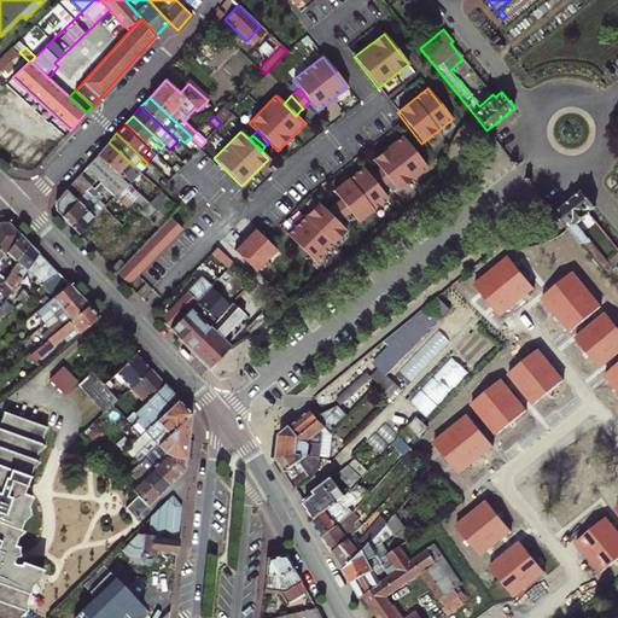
[(426,168),(402,136),(372,161),(379,169),(384,176),(389,182),(396,192),(426,168)]
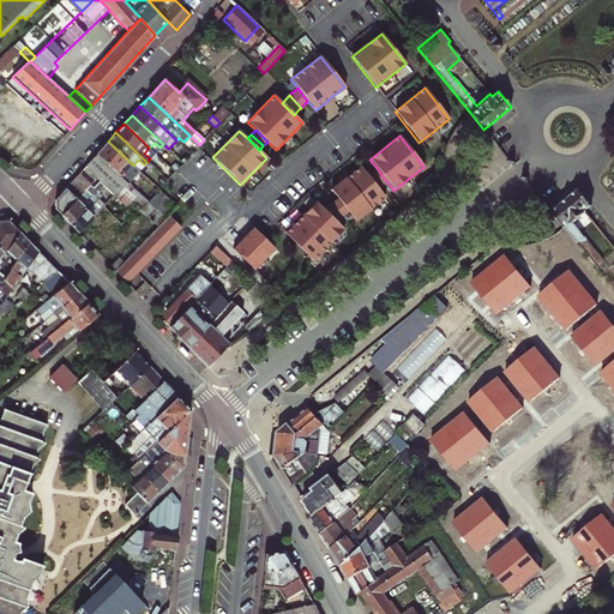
[(139,170),(133,166),(108,142),(97,154),(128,184),(140,172),(139,170)]
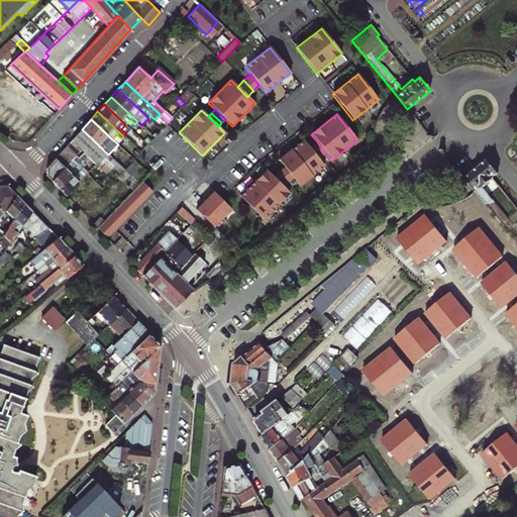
[(130,129),(134,124),(130,120),(125,124),(130,129)]
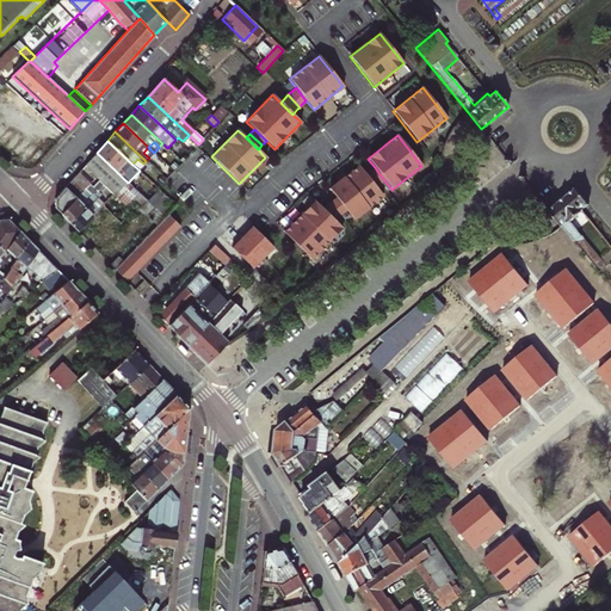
[(172,159),(174,155),(168,149),(167,148),(162,143),(159,147),(172,159)]
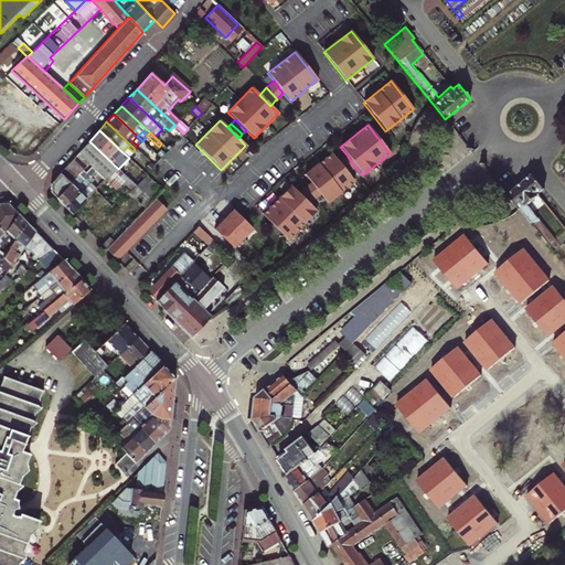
[(138,146),(142,141),(137,136),(132,141),(138,146)]
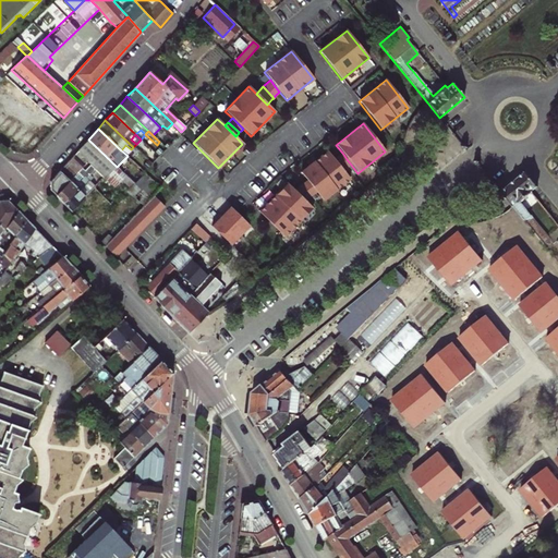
[(91,165),(97,170),(105,177),(106,178),(116,168),(117,167),(88,140),(79,150),(88,159),(87,161),(91,165)]
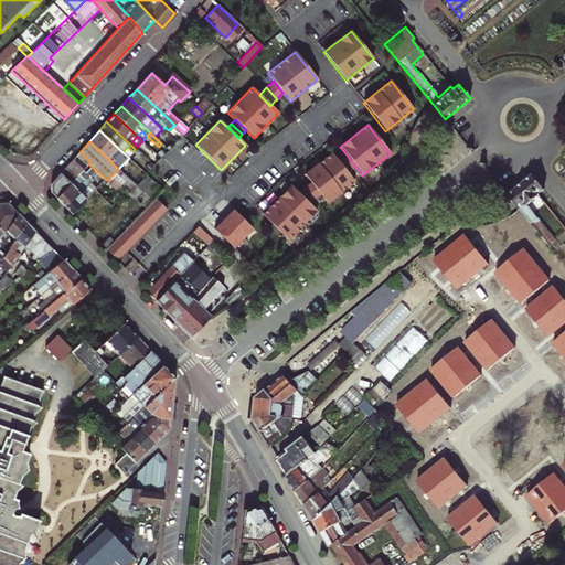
[(128,157),(132,151),(127,147),(123,152),(128,157)]
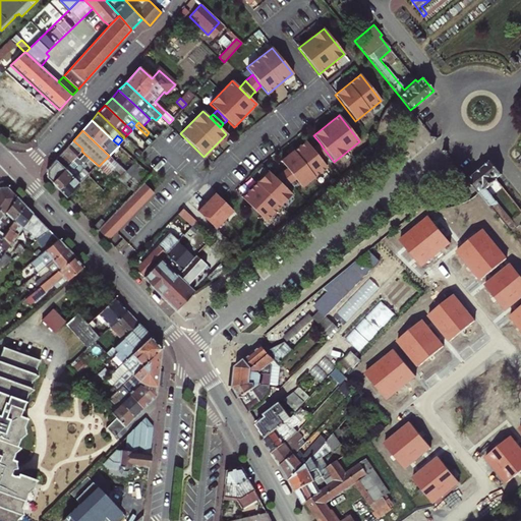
[(82,149),(73,140),(68,146),(77,154),(81,151),(82,149)]
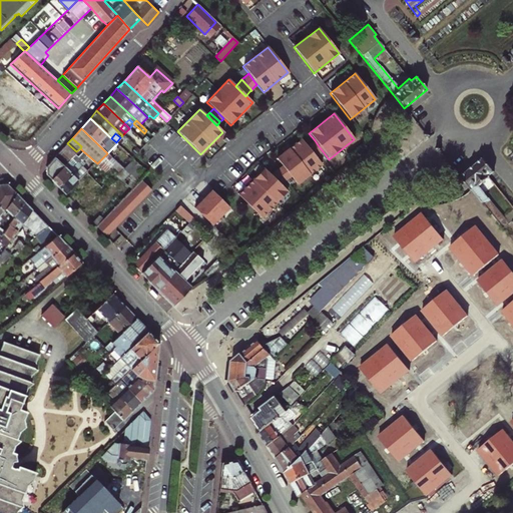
[(307,146),(301,139),(276,159),(282,166),(286,171),(291,177),(297,184),(321,165),(315,157),(311,152),(307,146)]
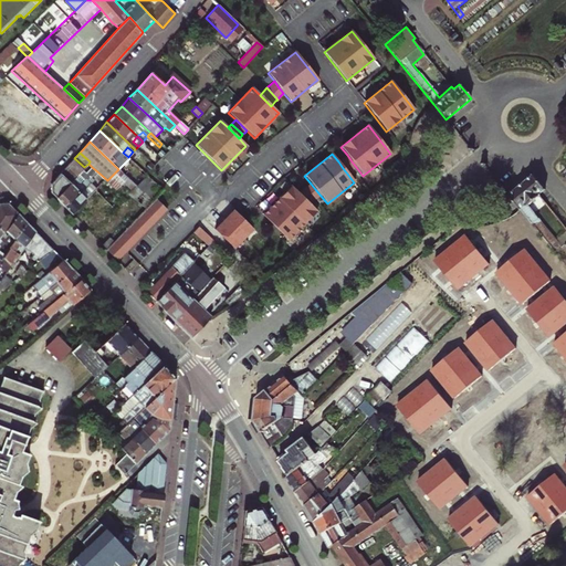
[(344,157),(343,158),(352,170),(356,167),(352,161),(347,155),(344,157)]
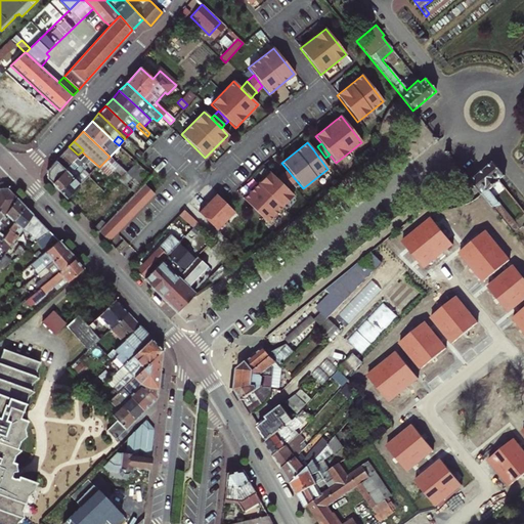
[(52,183),(79,156),(78,155),(69,146),(47,170),(47,178),(52,183)]
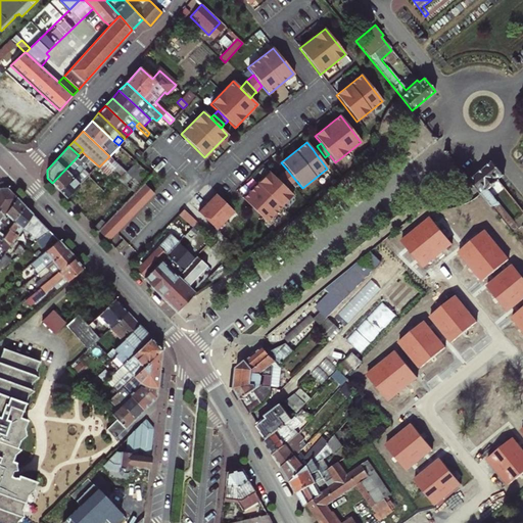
[(123,149),(120,146),(109,156),(108,157),(112,160),(123,149)]
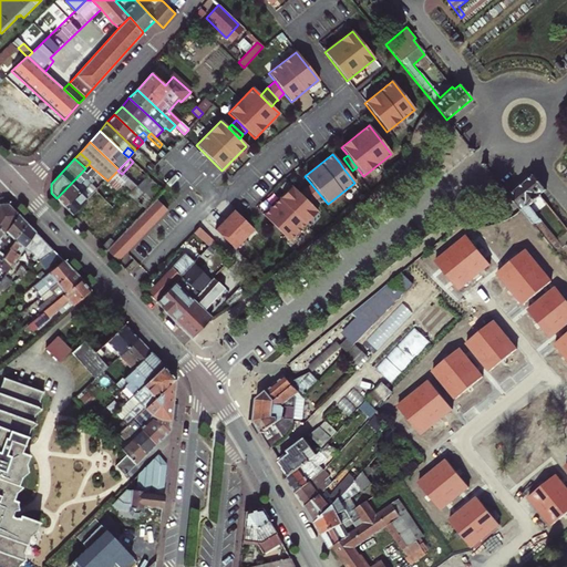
[(341,161),(339,162),(343,168),(348,174),(352,171),(343,158),(341,161)]
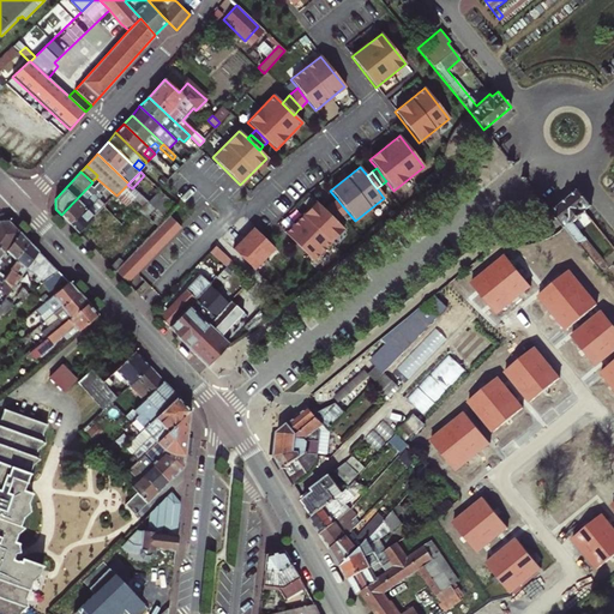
[(92,182),(61,215),(71,224),(100,194),(107,187),(100,181),(96,186),(92,182)]
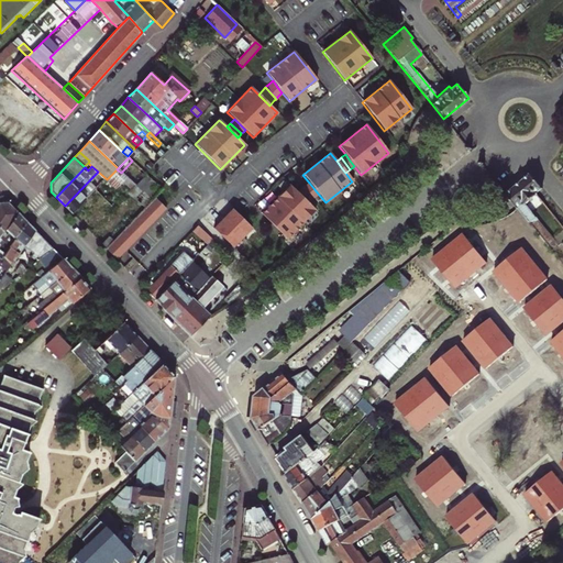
[(163,190),(147,175),(136,186),(128,177),(127,178),(121,173),(117,169),(107,179),(117,189),(123,183),(132,190),(129,195),(144,209),(155,198),(163,190)]
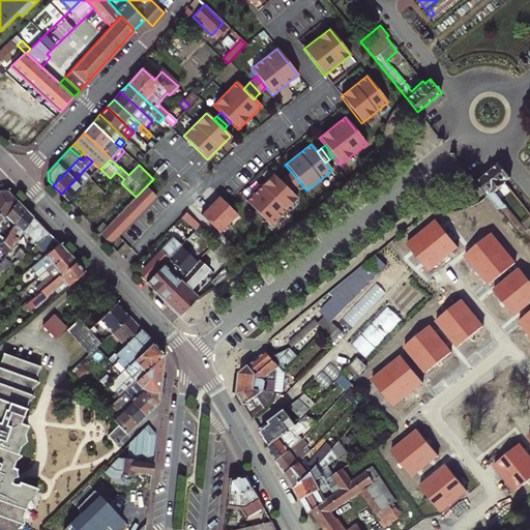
[(506,221),(529,249),(529,216),(521,225),(494,192),(505,182),(504,181),(509,176),(499,163),(475,182),(487,196),(502,215),(506,221)]
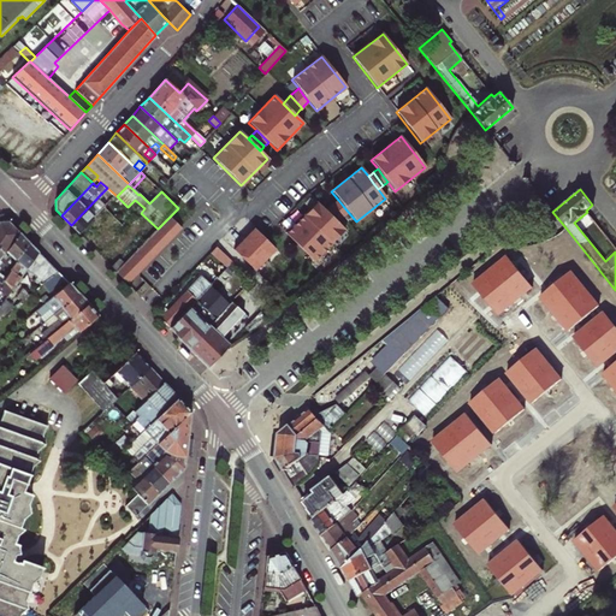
[(100,195),(71,225),(78,234),(106,206),(99,200),(101,196),(100,195)]
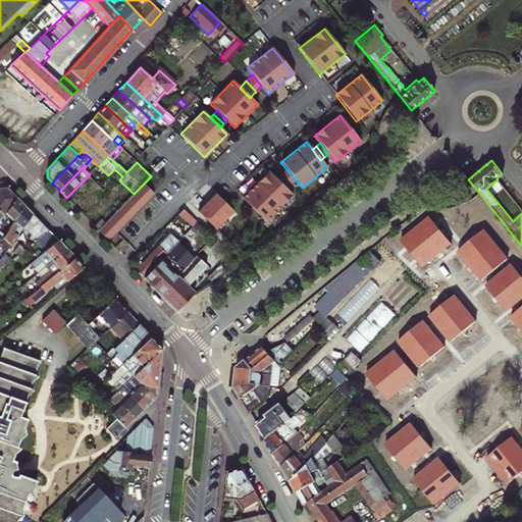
[(282,172),(281,173),(286,180),(290,185),(296,180),(291,174),(286,169),(282,172)]
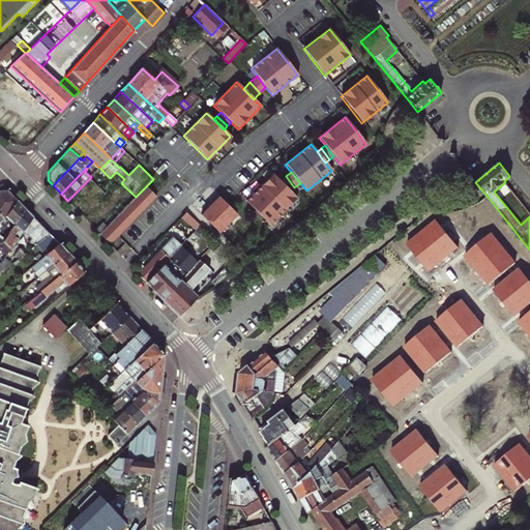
[(272,174),(245,201),(269,225),(296,198),(290,192),(284,186),(280,181),(272,174)]
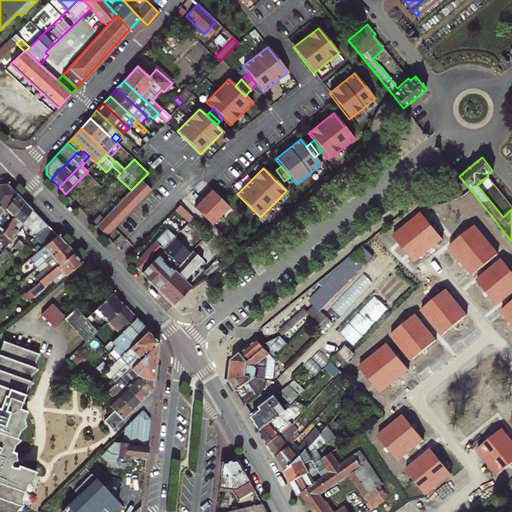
[(274,172),(270,175),(274,180),(280,185),(284,181),(281,177),(276,170),(274,172)]
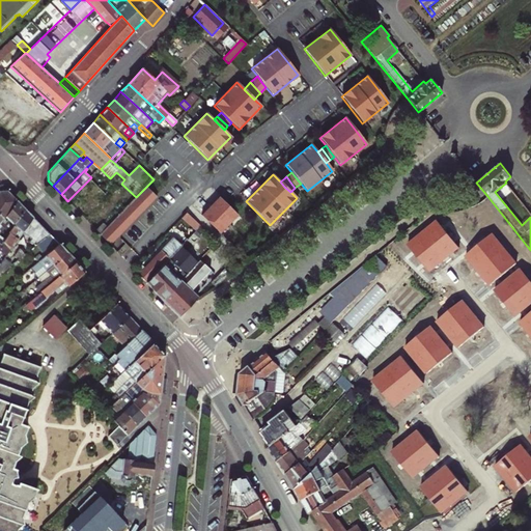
[(156,196),(146,187),(136,197),(121,213),(130,222),(156,196)]
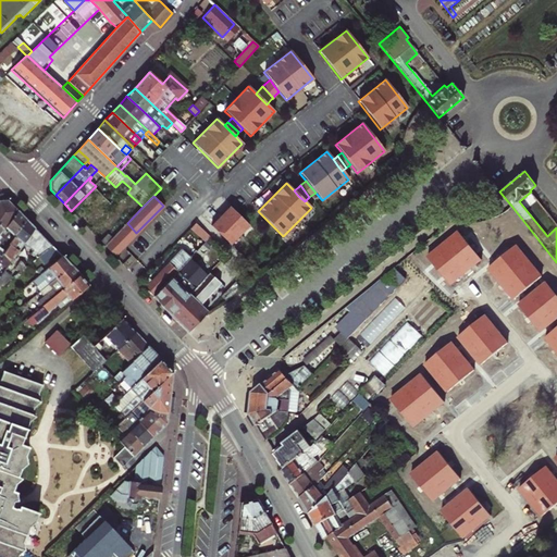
[(0,234),(2,232),(17,210),(8,200),(0,200),(0,234)]
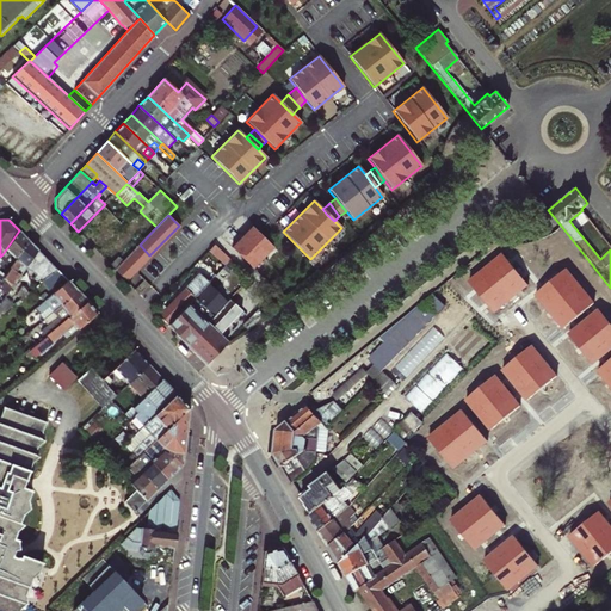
[(273,246),(253,226),(232,247),(252,267),(273,246)]
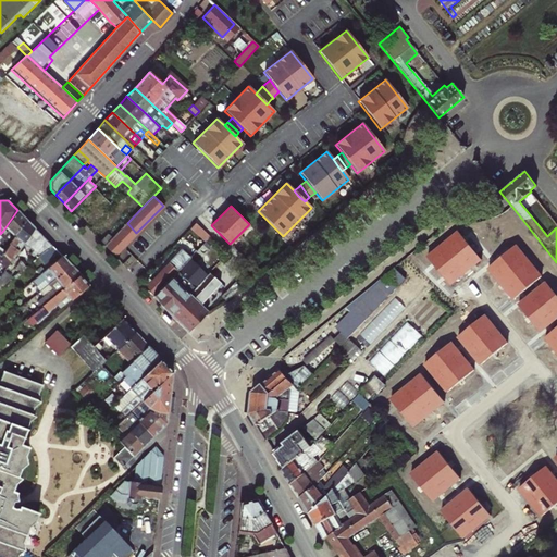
[(520,232),(522,230),(528,226),(511,206),(504,211),(520,232)]
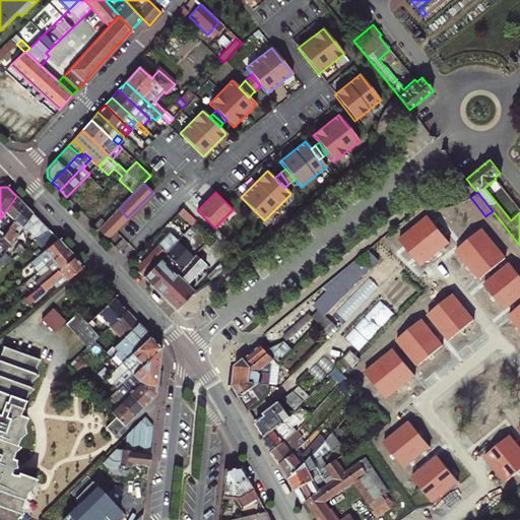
[(5,224),(8,228),(23,204),(16,196),(2,216),(7,220),(5,224)]
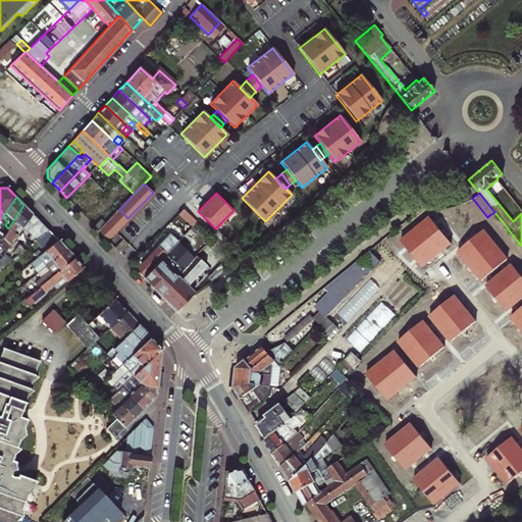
[(469,210),(466,202),(464,203),(454,206),(450,207),(454,216),(469,210)]
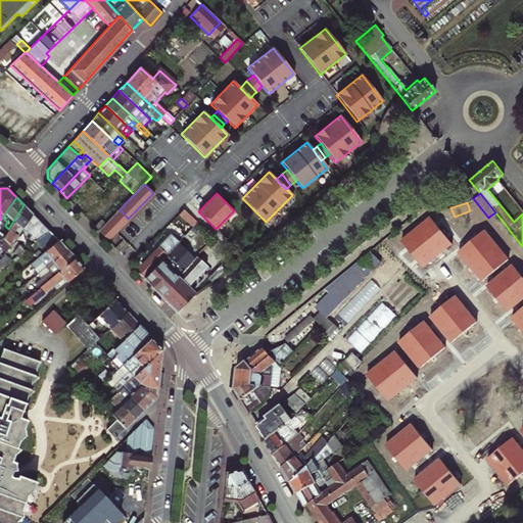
[(36,240),(48,230),(24,205),(8,229),(9,230),(3,238),(9,246),(22,228),(31,235),(29,238),(34,241),(36,240)]
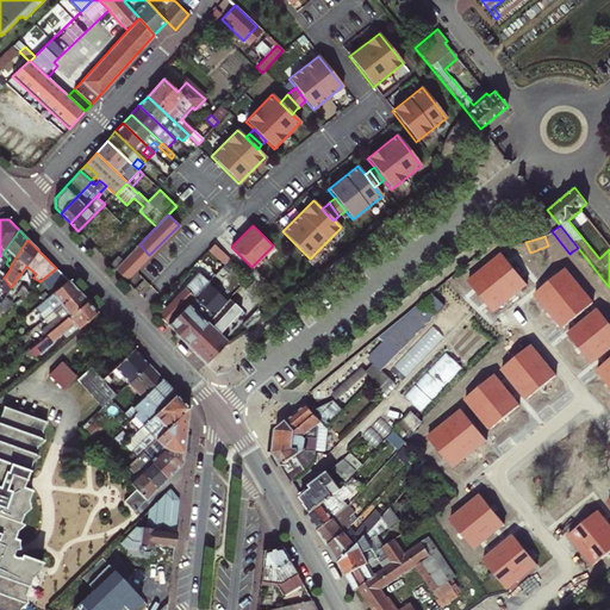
[(232,251),(221,240),(215,246),(218,250),(226,259),(232,251)]
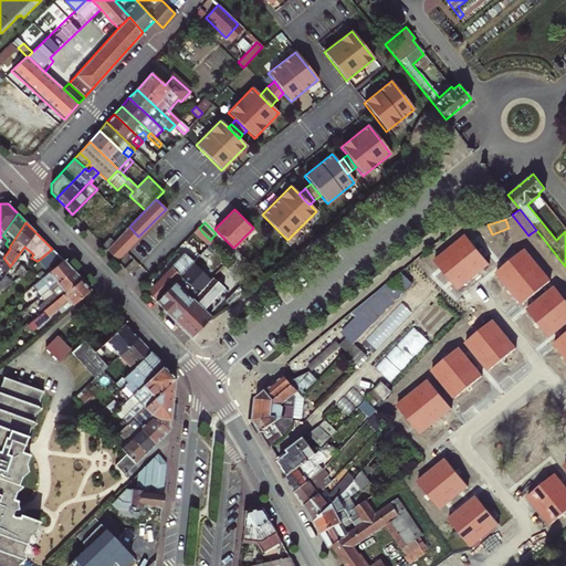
[(138,237),(129,227),(115,242),(107,250),(116,260),(122,254),(138,237)]
